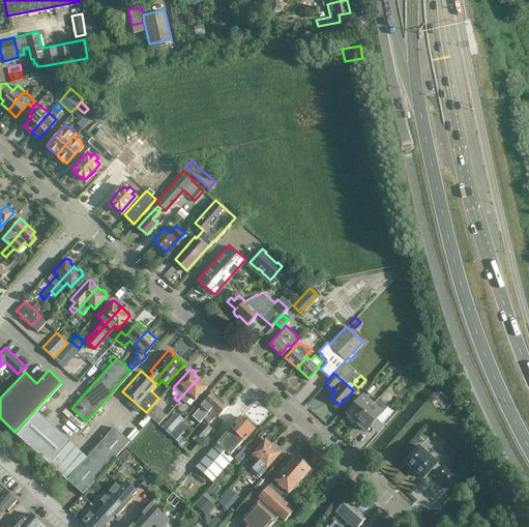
[(206,385),(206,382),(203,380),(201,380),(198,378),(180,398),(185,402),(190,396),(195,399),(206,385)]
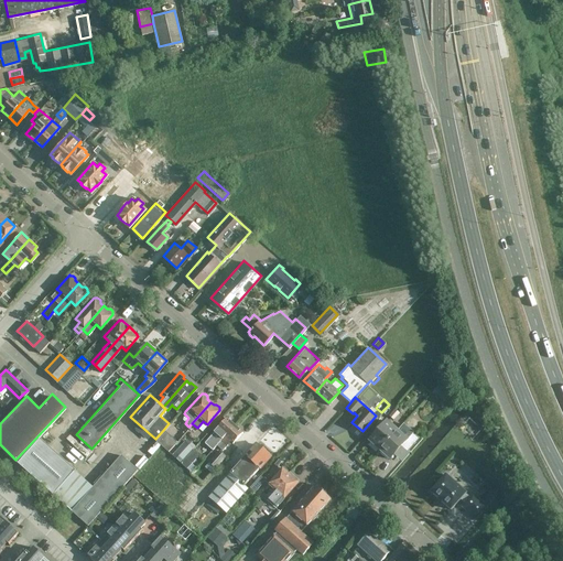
[(393,416),(398,411),(393,407),(389,412),(393,416)]
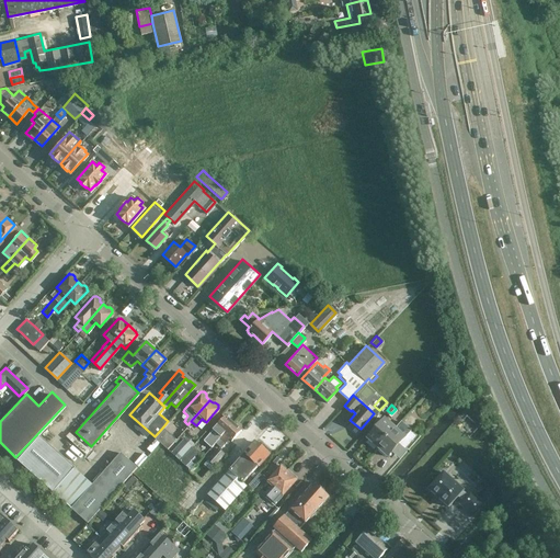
[(225,413),(215,425),(203,439),(210,445),(216,439),(232,421),(225,413)]
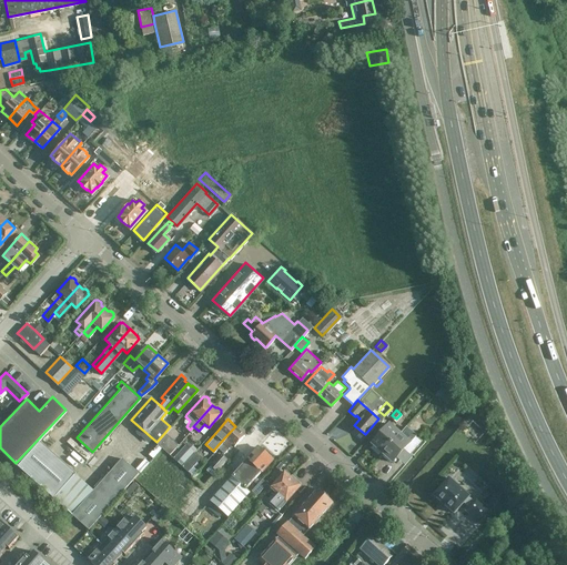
[(372,443),(382,452),(400,432),(388,423),(372,443)]
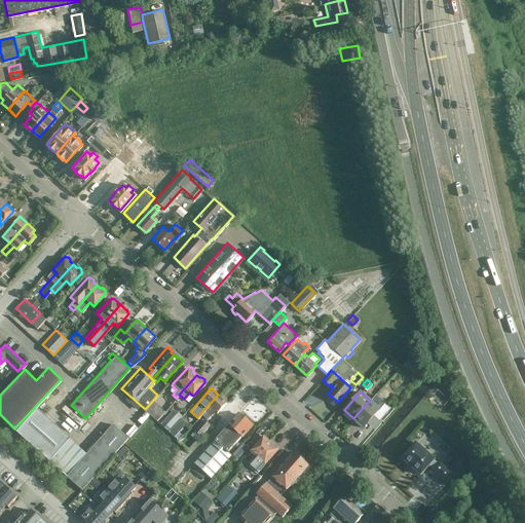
[(225,401),(218,395),(202,411),(208,416),(214,410),(216,411),(225,401)]
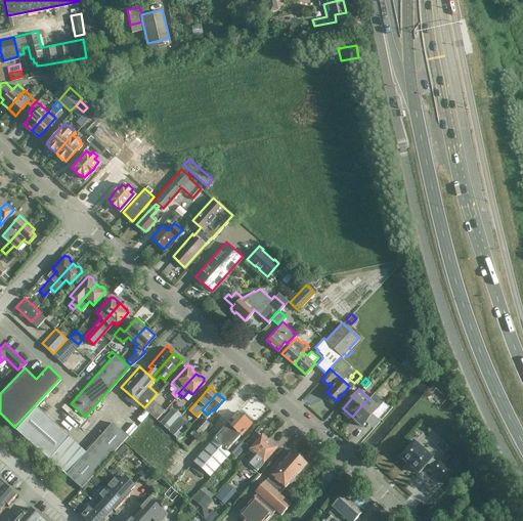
[(377,396),(373,402),(368,398),(352,417),(361,425),(372,413),(378,418),(388,405),(377,396)]
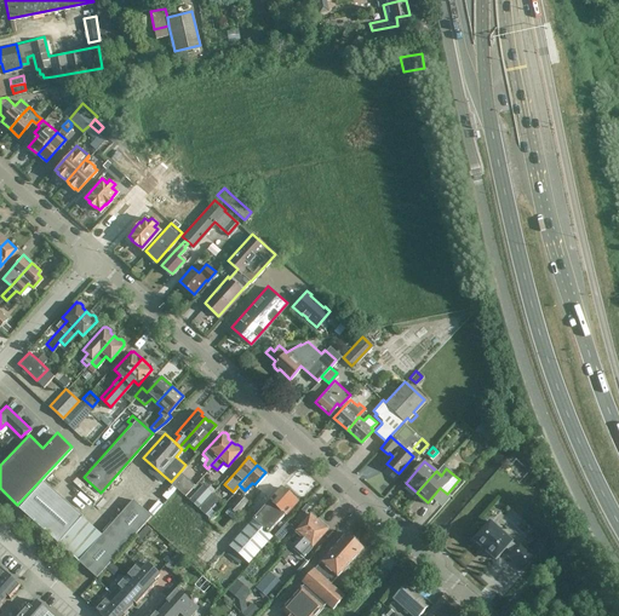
[(181,471),(171,482),(184,494),(194,483),(181,471)]
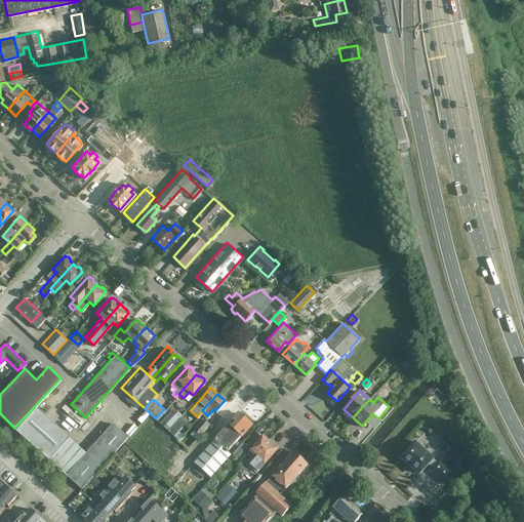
[(15,429),(49,458),(70,436),(36,406),(15,429)]
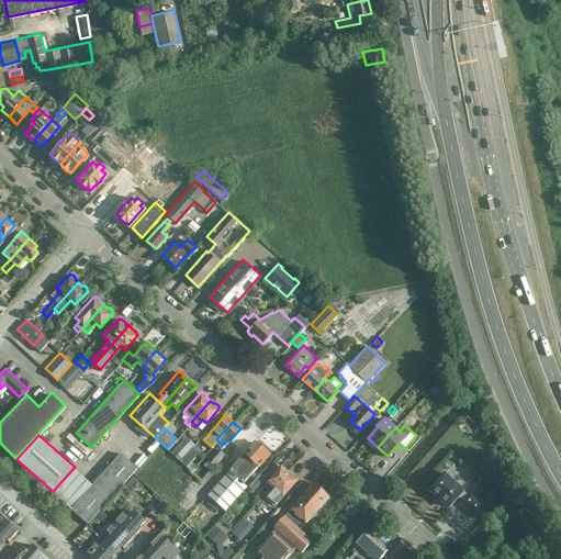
[(176,438),(167,448),(179,459),(191,446),(186,440),(182,444),(176,438)]
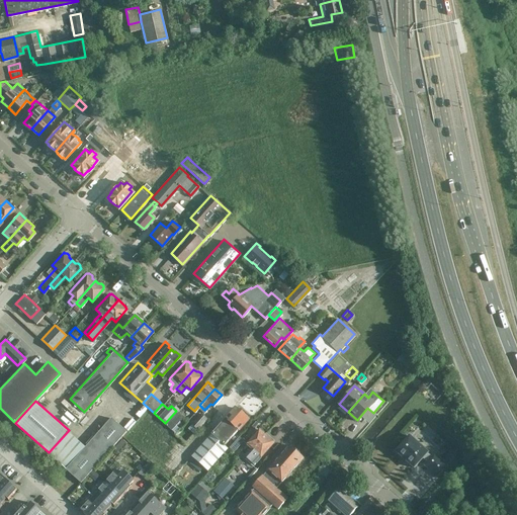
[(235,406),(210,433),(190,454),(206,468),(207,467),(208,466),(227,447),(224,444),(247,417),(235,406)]
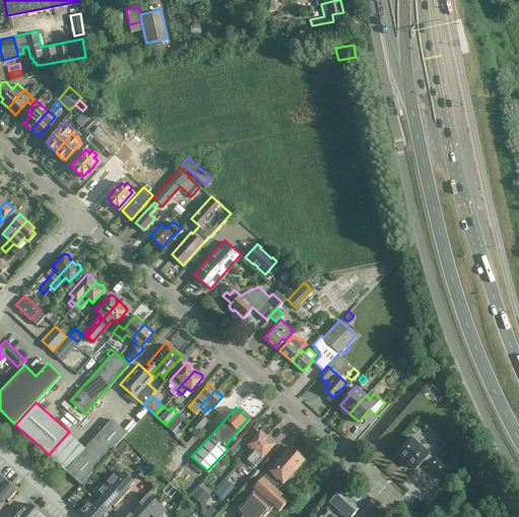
[(177,412),(166,425),(172,430),(183,417),(177,412)]
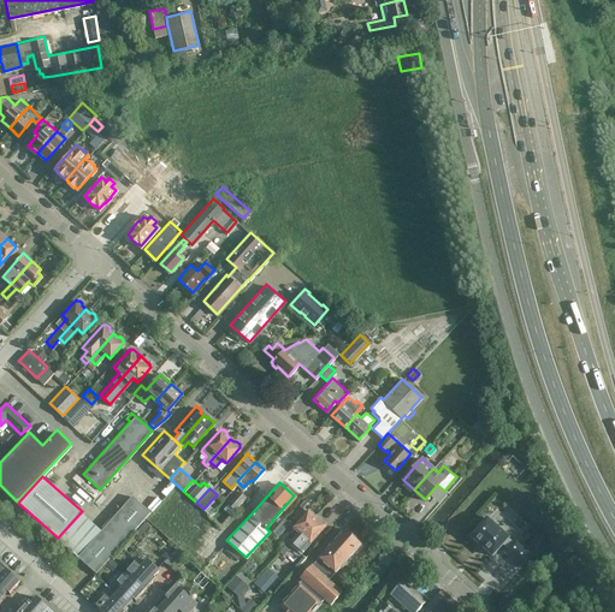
[(235,509),(246,495),(238,489),(228,503),(235,509)]
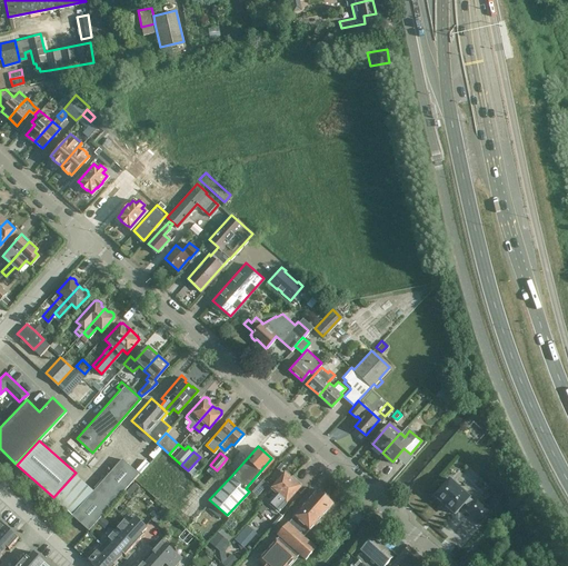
[(121,457),(101,480),(71,514),(88,529),(138,473),(121,457)]
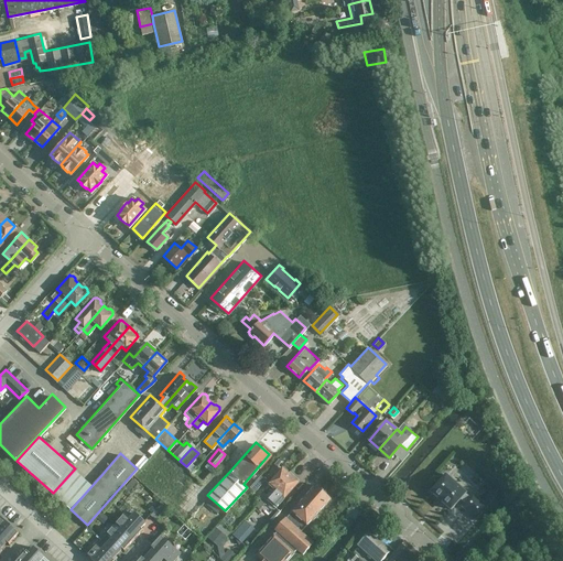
[(280,484),(290,473),(281,466),(267,482),(271,486),(270,488),(268,487),(263,492),(269,496),(280,484)]
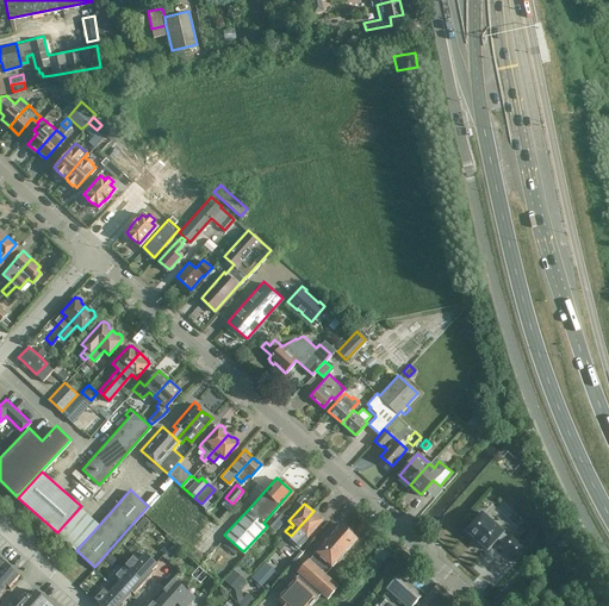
[(322,519),(314,511),(303,523),(291,536),(289,538),(297,547),(306,536),(322,519)]
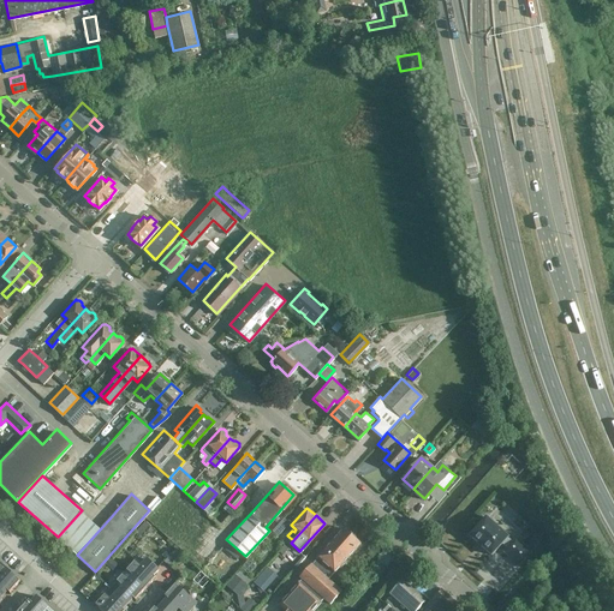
[(518,562),(529,549),(514,537),(512,540),(506,535),(506,534),(486,515),(469,533),(477,540),(478,541),(482,544),(481,545),(482,545),(490,552),(501,540),(507,545),(504,549),(518,562)]
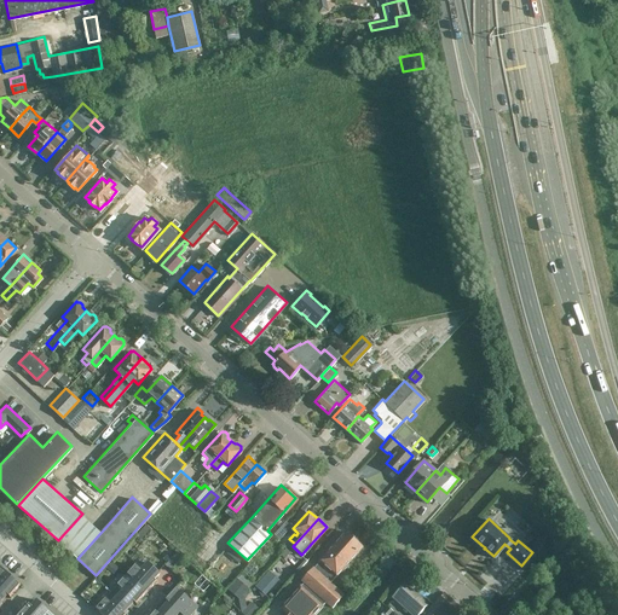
[(277,537),(289,524),(284,520),(272,533),(277,537)]
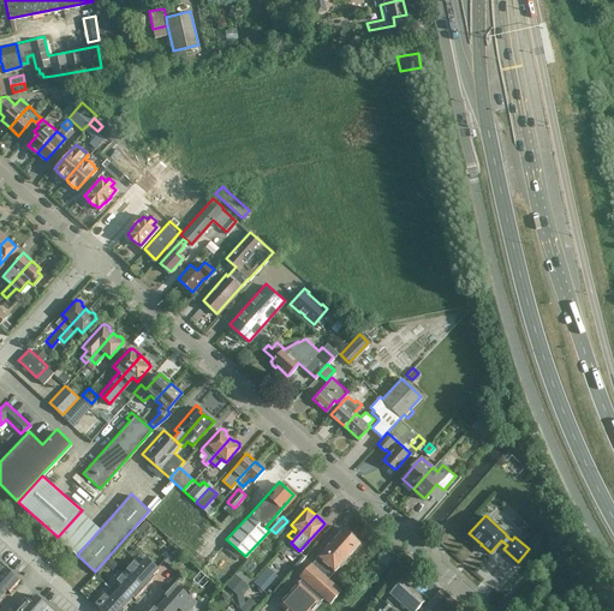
[(299,575),(300,576),(298,580),(278,601),(286,609),(284,610),(309,610),(323,597),(329,603),(340,589),(327,577),(333,570),(334,570),(359,541),(343,527),(317,556),(311,563),(310,563),(299,575)]
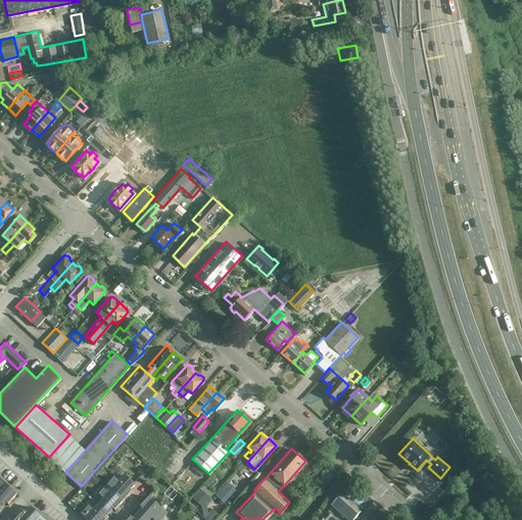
[(221,473),(228,466),(224,462),(217,470),(221,473)]
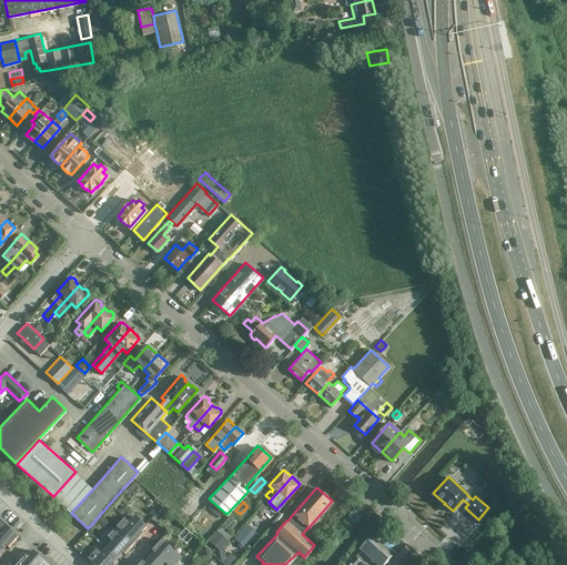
[(165,510),(161,505),(150,517),(155,522),(165,510)]
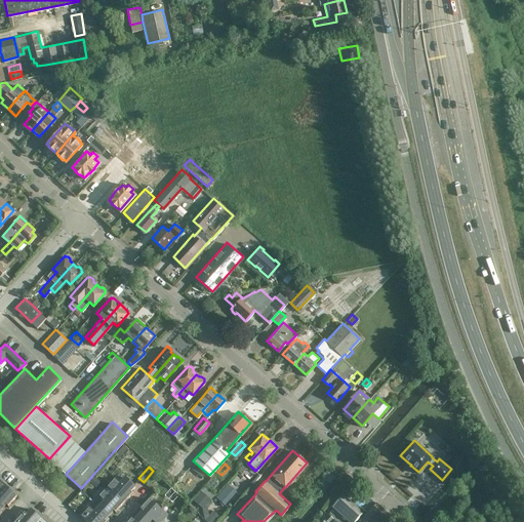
[(115,476),(107,485),(123,500),(131,491),(129,489),(134,484),(124,475),(120,480),(115,476)]
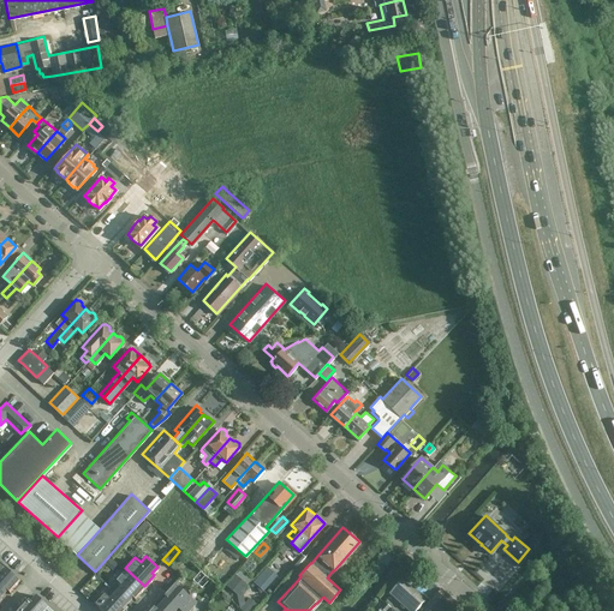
[(19,579),(0,561),(0,593),(1,594),(6,588),(9,591),(19,579)]
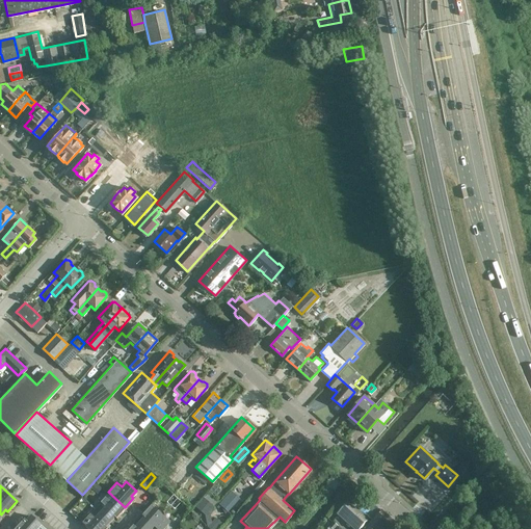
[(231,487),(218,501),(227,509),(240,496),(231,487)]
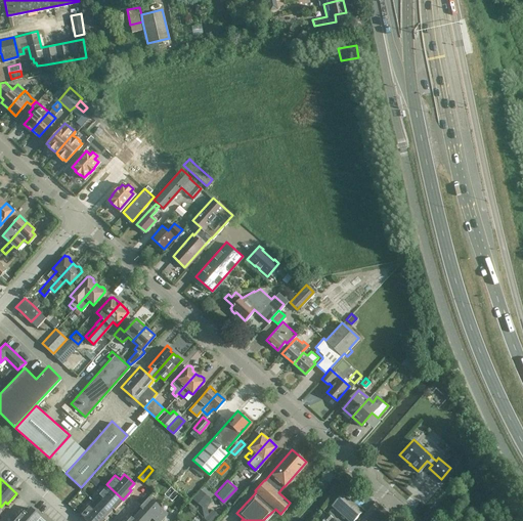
[(209,520),(217,511),(212,507),(210,509),(204,504),(214,491),(204,483),(191,496),(208,510),(203,515),(209,520)]
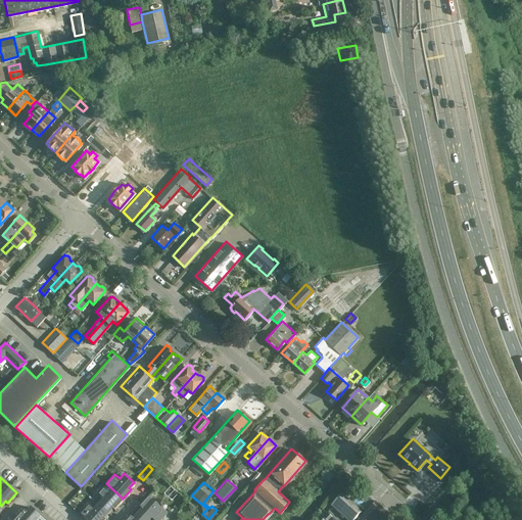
[(123,499),(106,483),(97,493),(101,497),(96,502),(107,512),(112,507),(113,509),(123,499)]
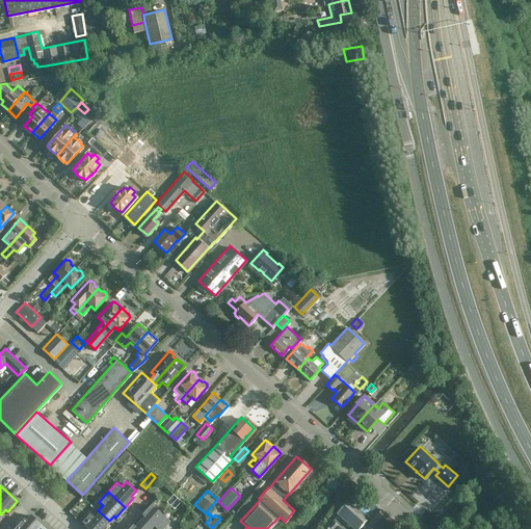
[(168,499),(173,505),(181,500),(177,494),(168,499)]
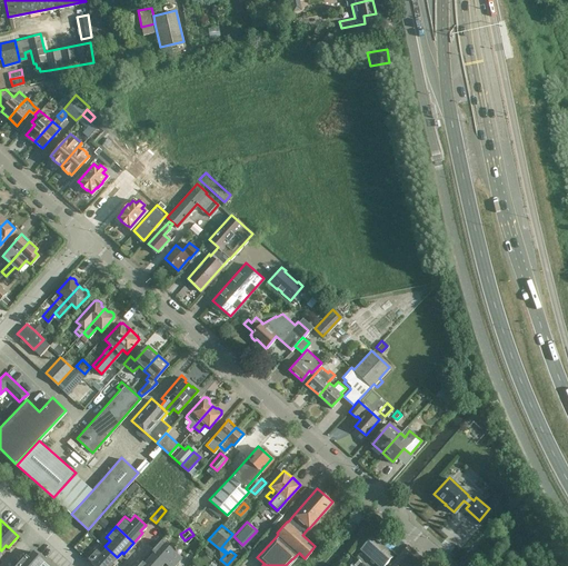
[(379,565),(381,565),(392,554),(371,535),(359,547),(379,565)]
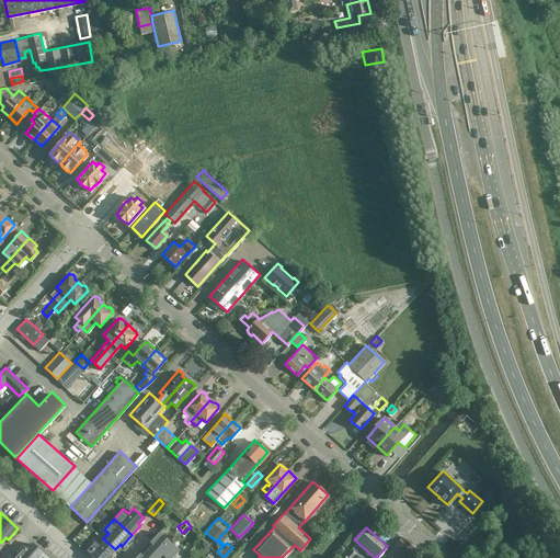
[(147,549),(156,557),(157,557),(162,554),(167,557),(170,557),(179,549),(159,532),(149,542),(151,544),(147,549)]
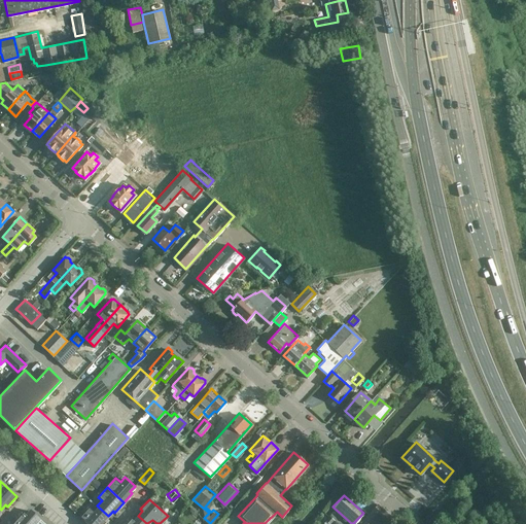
[(108,516),(97,505),(93,511),(88,505),(79,516),(88,523),(104,523),(106,522),(104,520),(108,516)]
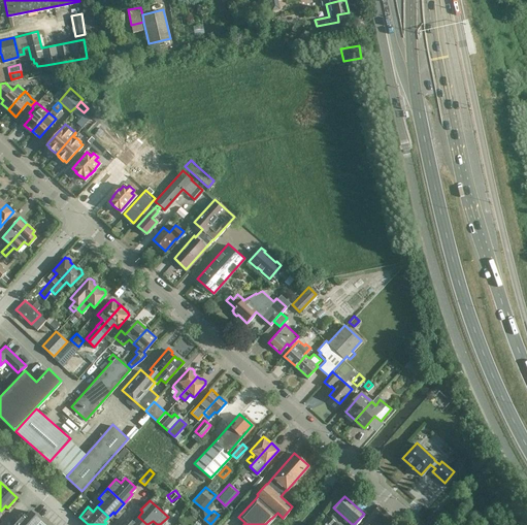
[(40,519),(30,510),(26,516),(24,514),(14,523),(17,524),(36,524),(40,519)]
